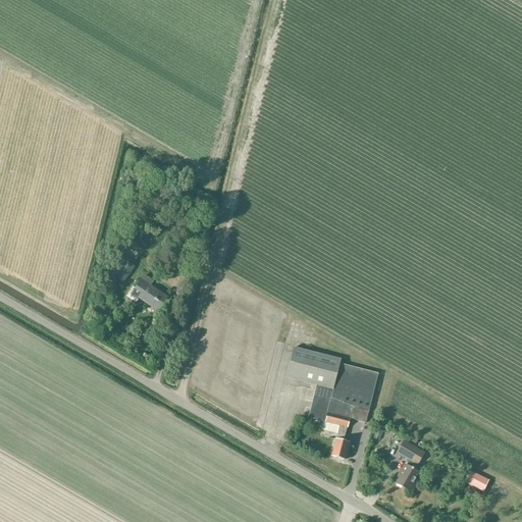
[(135,267),(125,261),(118,256),(108,272),(115,277),(124,283),(135,267)]
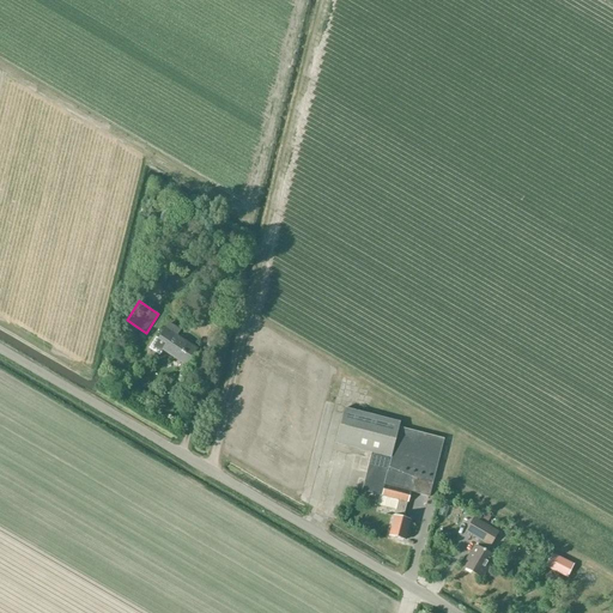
[(220,328),(224,316),(210,311),(206,325),(220,328)]
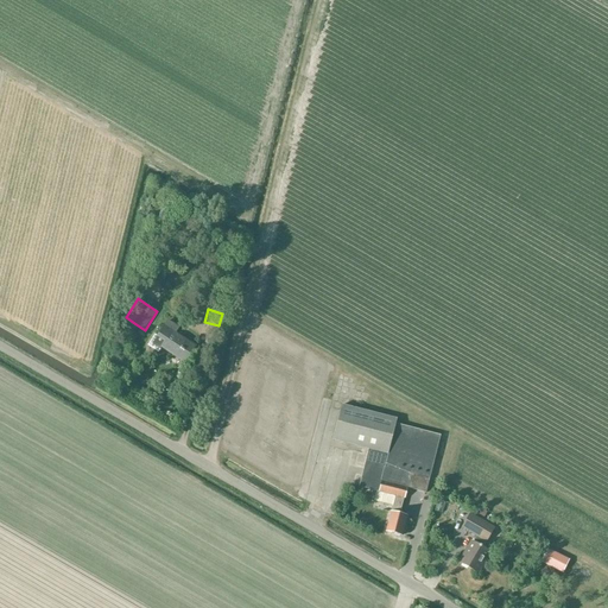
[(185,363),(196,346),(177,334),(179,328),(169,320),(158,337),(156,335),(147,347),(158,354),(162,348),(185,363)]
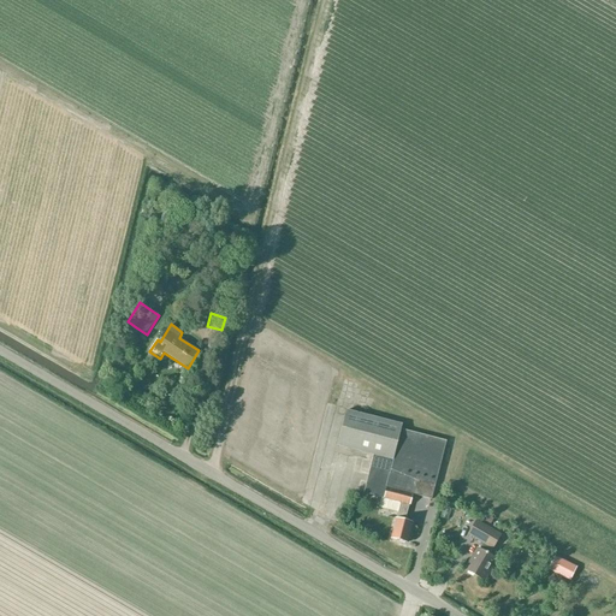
[(347,410),(337,446),(373,456),(363,495),(381,498),(379,508),(398,513),(391,539),(407,544),(412,522),(406,521),(409,505),(410,505),(414,496),(432,501),(446,440),(402,430),(403,425),(368,416),(347,410)]
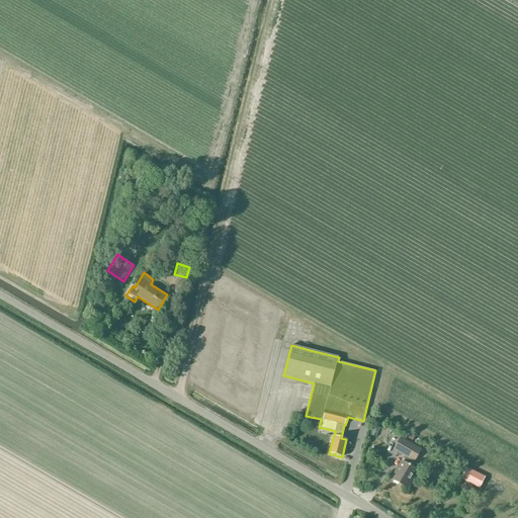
[(408,490),(418,470),(412,466),(422,449),(402,438),(394,450),(406,458),(403,463),(402,462),(392,480),(408,490)]
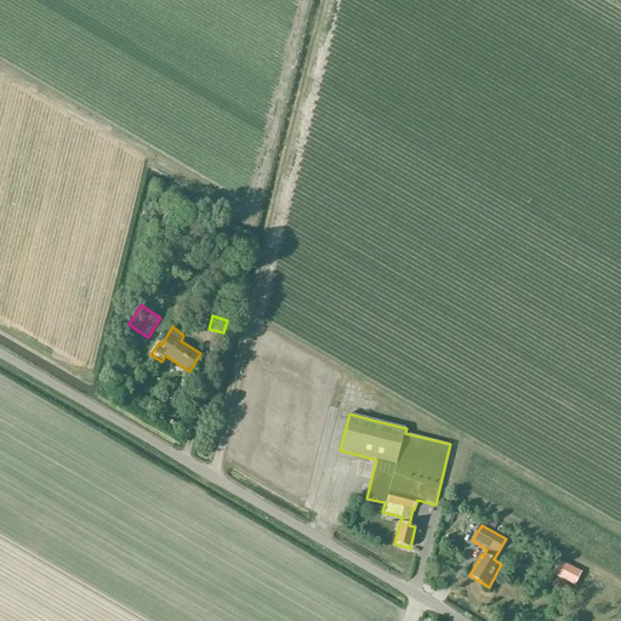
[(559,563),(553,575),(574,586),(581,573),(559,563)]
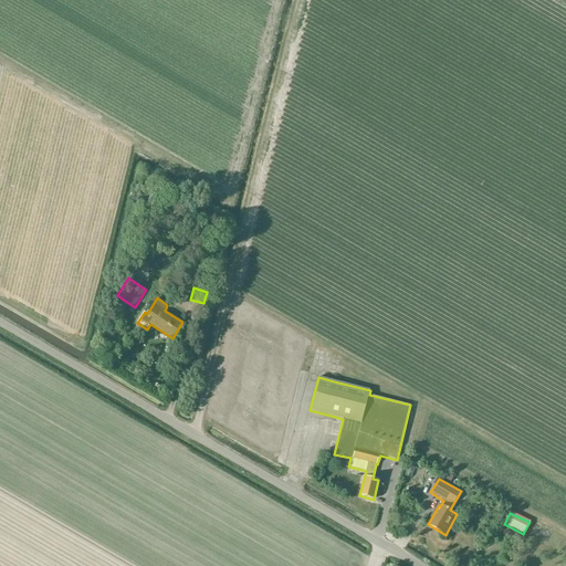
All buildings are outlined.
